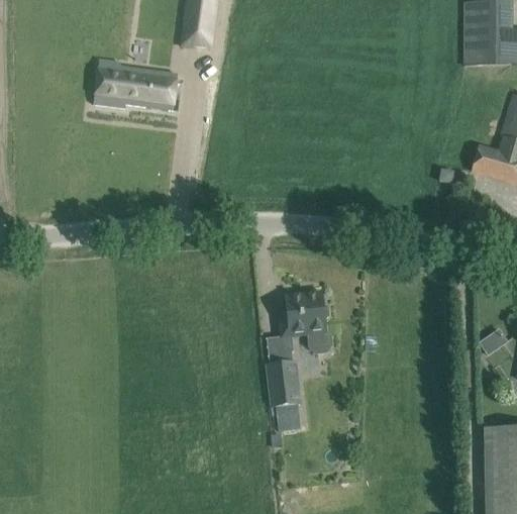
[(187,0),(181,44),(196,46),(196,44),(210,46),(216,0),(187,0)]
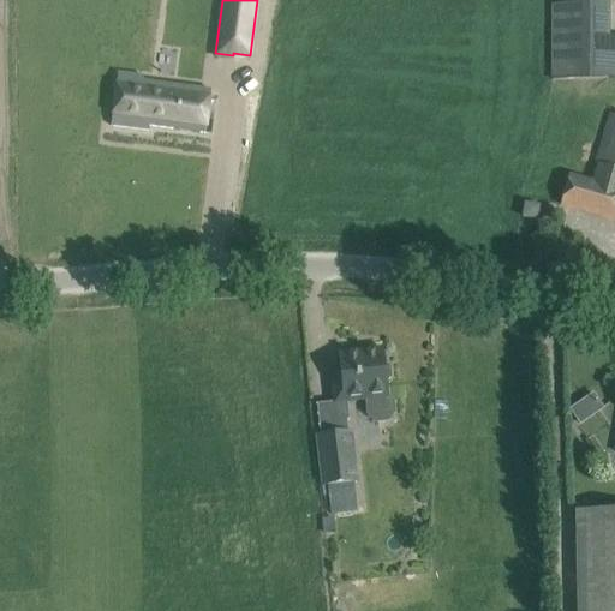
[(610,37),(614,37),(614,0),(550,0),(550,77),(609,75),(610,37)]
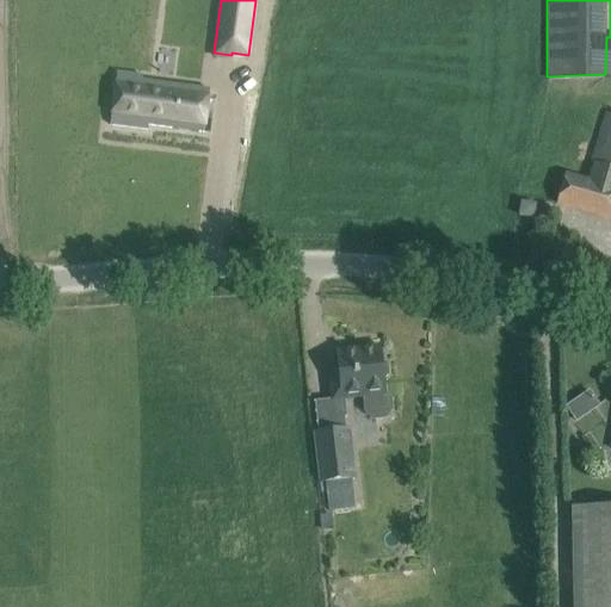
[(117,70),(110,122),(148,127),(149,122),(204,129),(210,87),(142,78),(143,73),(117,70)]
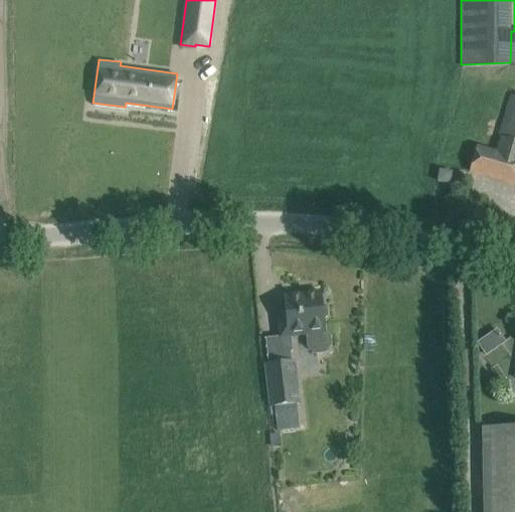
[(514,94),(509,93),(498,135),(499,135),(495,148),(478,143),(470,170),(514,183),(514,94)]
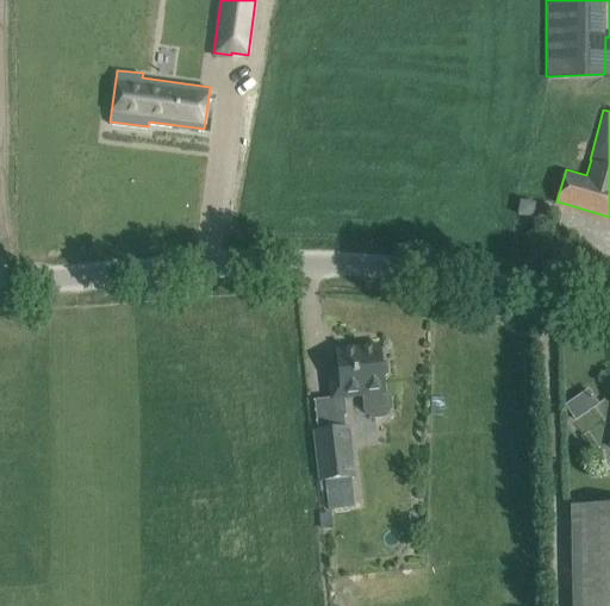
[(535,201),(521,199),(518,212),(533,214),(535,201)]
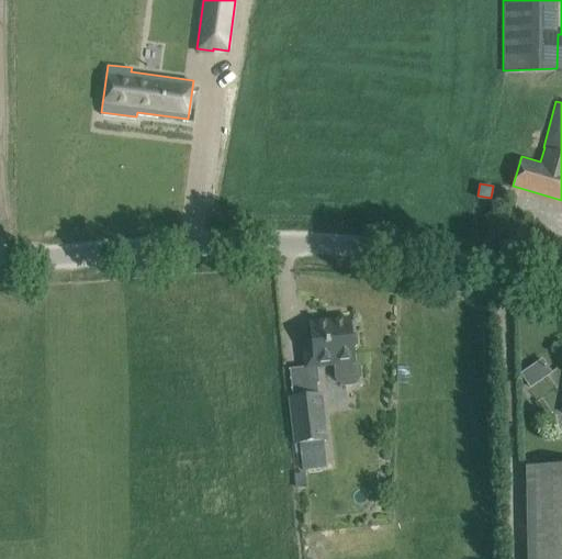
[(356,360),(351,315),(308,320),(311,341),(302,341),(305,368),(334,365),(336,378),(344,386),(355,383),(361,376),(360,362),(356,360)]
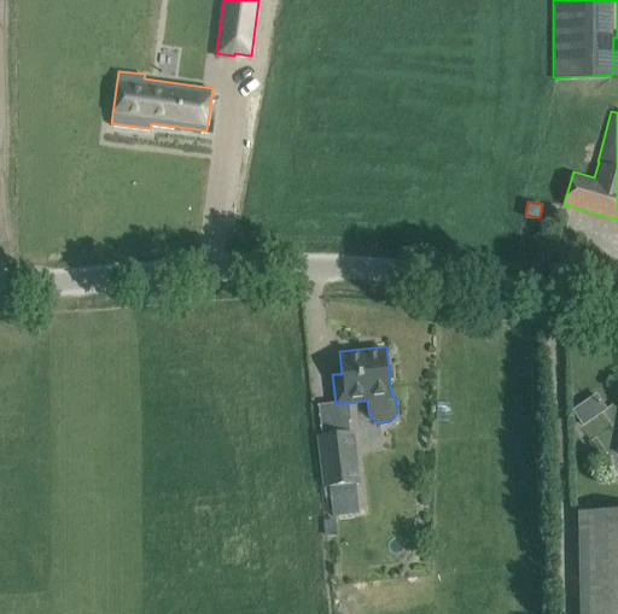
[(573,407),(584,422),(608,405),(596,390),(573,407)]
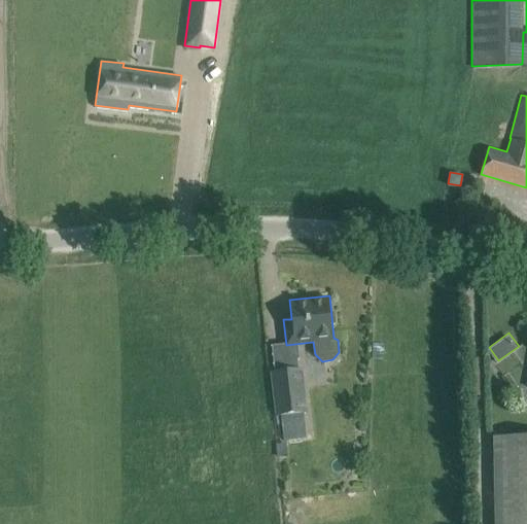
[(275,414),(307,411),(302,367),(270,370),(275,414)]
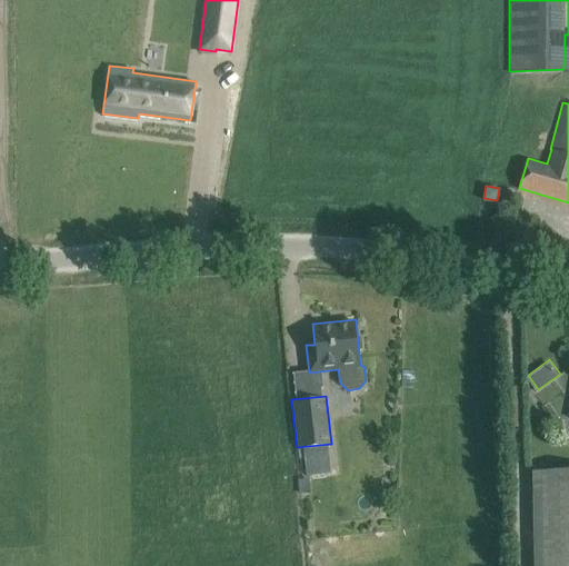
[(568,565),(568,469),(533,470),(536,565),(568,565)]
